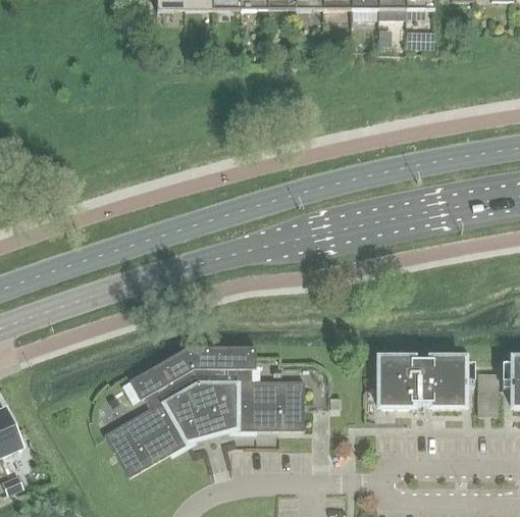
[(158,0),(158,9),(187,9),(186,0),(158,0)]
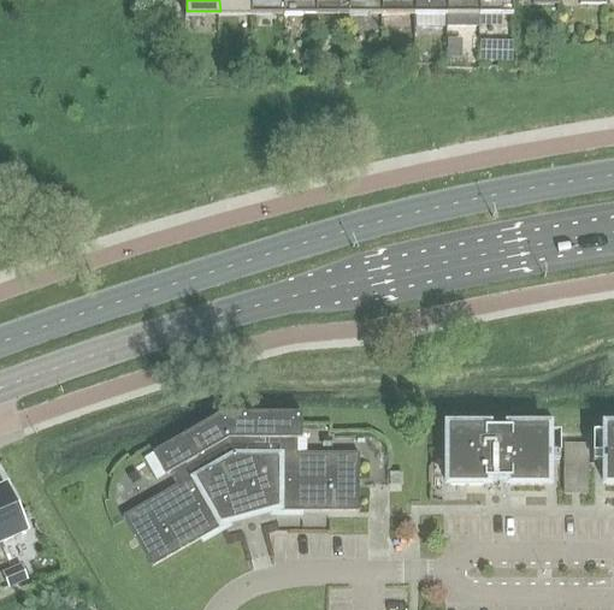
[(219,0),(220,11),(253,11),(252,0),(219,0)]
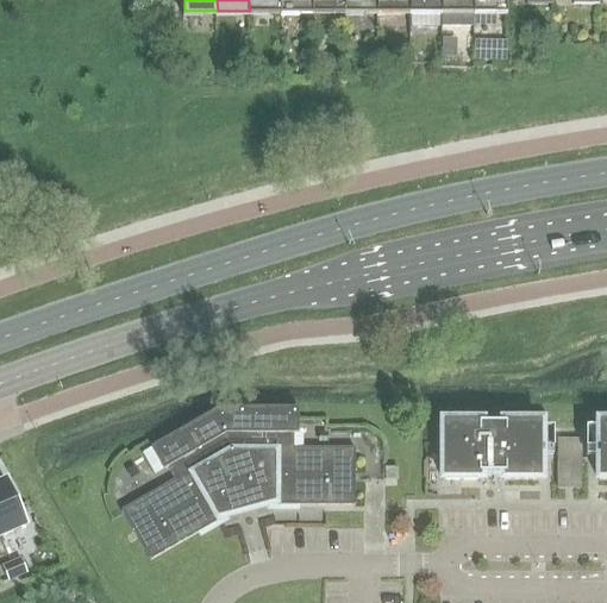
[(249,0),(250,11),(282,11),(281,0),(249,0)]
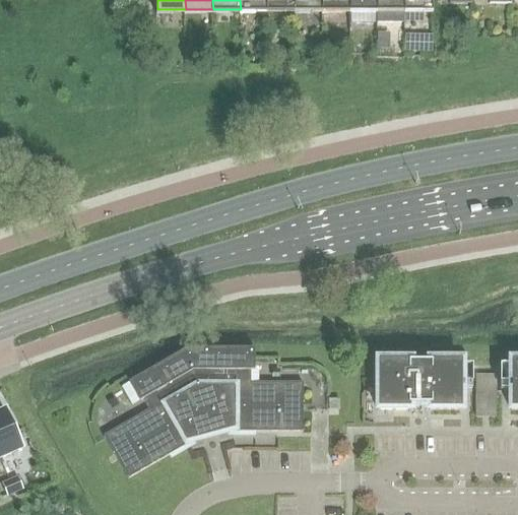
[(240,0),(241,9),(268,9),(267,0),(240,0)]
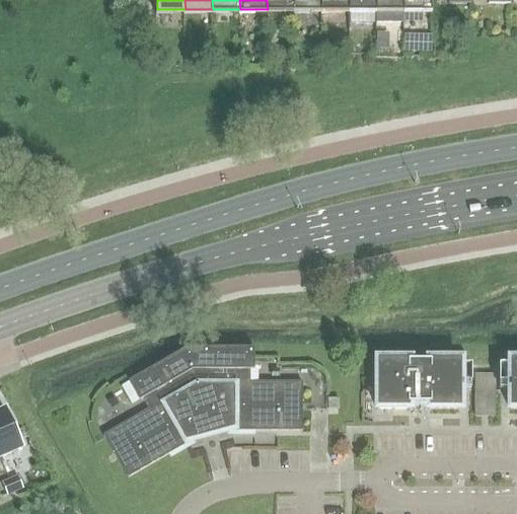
[(267,0),(268,9),(295,9),(294,0),(267,0)]
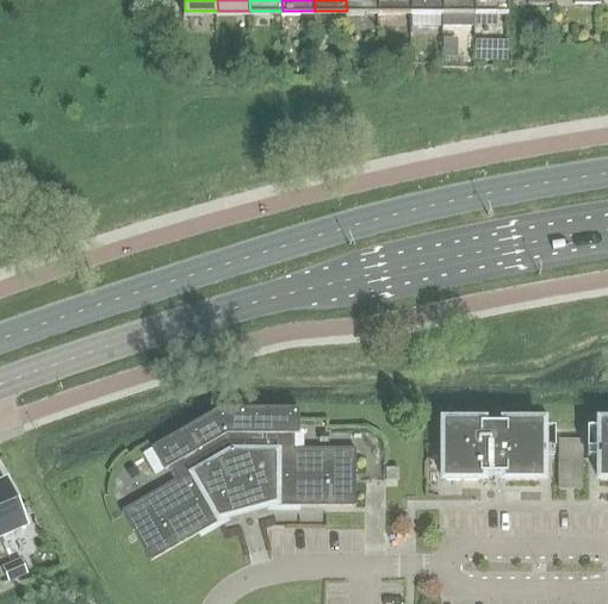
[(346,0),(347,11),(379,11),(379,0),(346,0)]
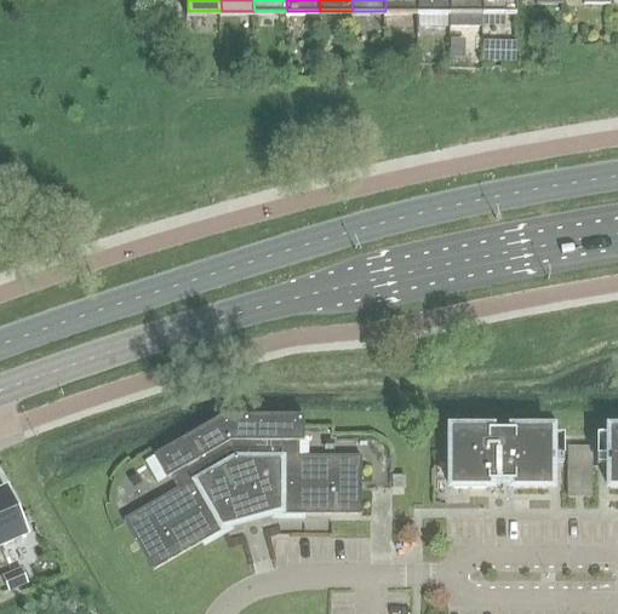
[(385,0),(385,11),(418,11),(418,0),(385,0)]
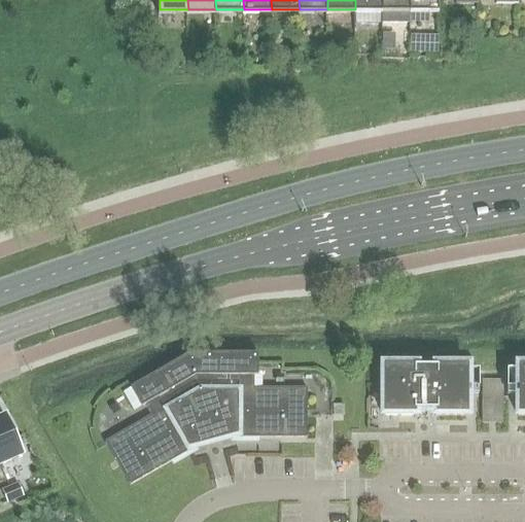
[(355,0),(355,9),(383,9),(383,0),(355,0)]
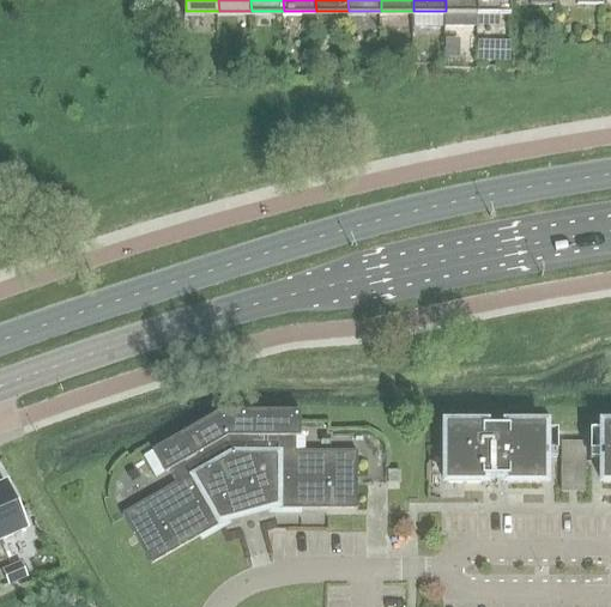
[(446,0),(446,11),(478,10),(478,0),(446,0)]
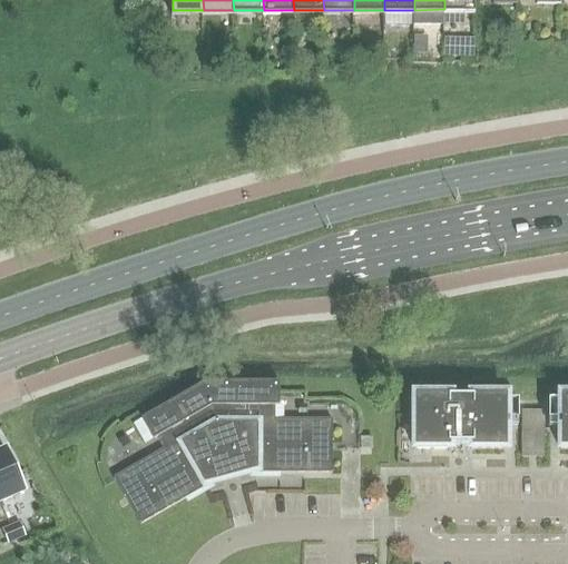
[(444,0),(444,9),(475,9),(475,0),(444,0)]
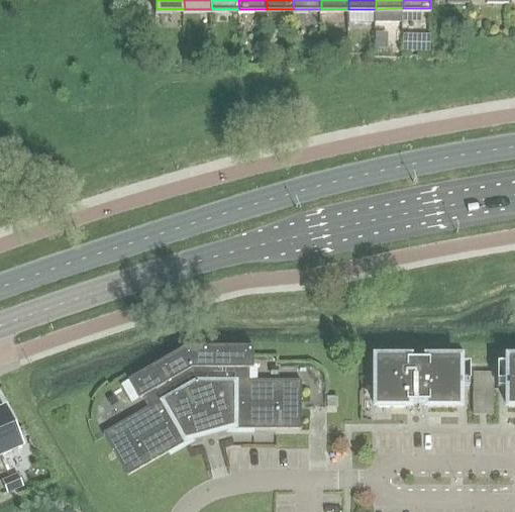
[(149,403),(104,429),(106,432),(129,472),(150,459),(170,448),(190,436),(189,433),(202,430),(201,426),(209,424),(216,422),(218,427),(232,423),(232,425),(234,425),(277,425),(303,425),(303,405),(303,377),(250,377),(250,365),(254,365),(254,352),(254,342),(188,342),(129,376),(129,377),(140,395),(143,393),(149,403)]
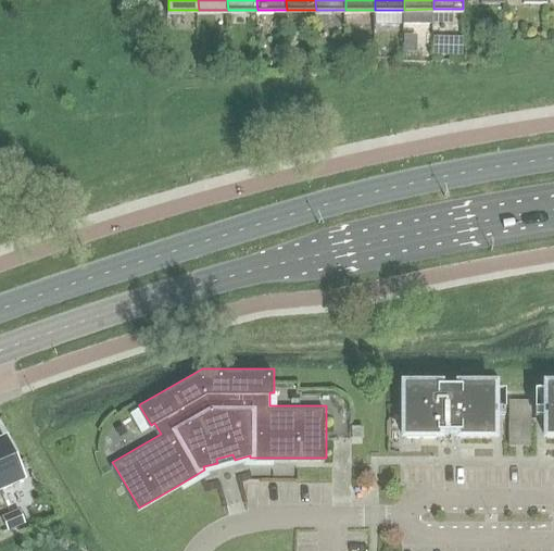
[(548,435),(553,434),(553,383),(548,384),(548,387),(536,387),(536,405),(548,407),(548,435)]
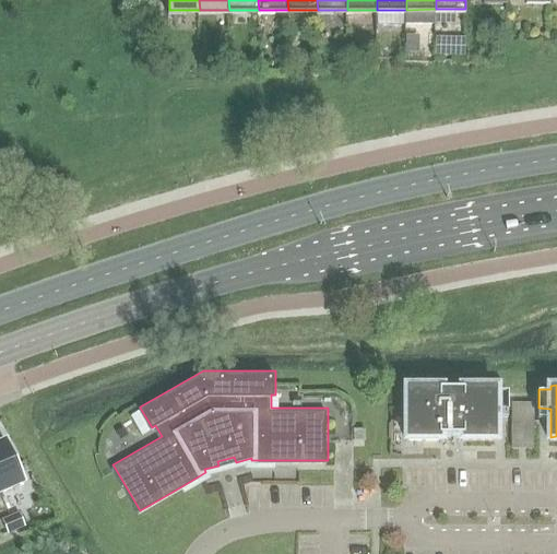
[(407,386),(407,404),(407,437),(497,437),(498,408),(509,408),(509,389),(498,389),(498,386),(407,386)]
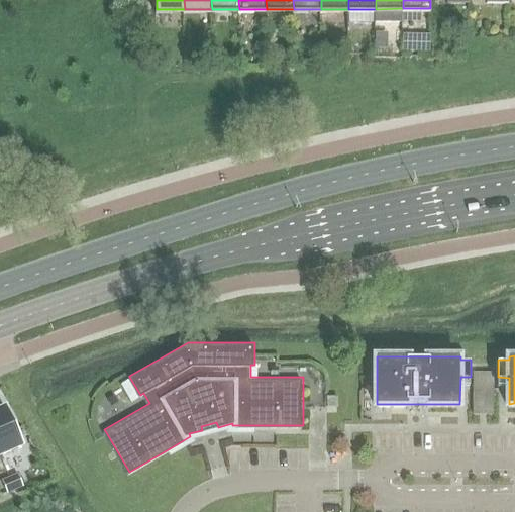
[(475,385),(475,410),(495,410),(495,385),(475,385)]
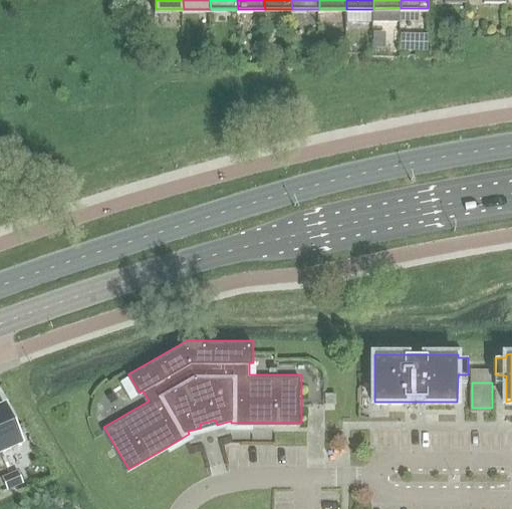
[(326,391),(326,401),(337,402),(337,391),(326,391)]
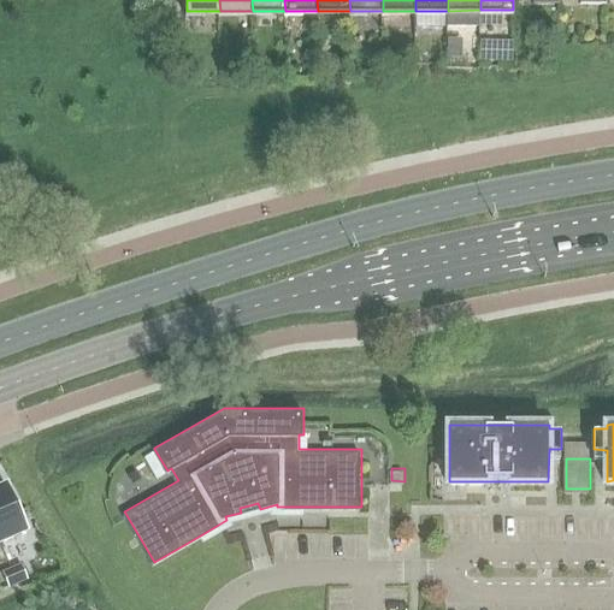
[(7,483),(0,485),(0,534),(3,539),(28,527),(7,483)]
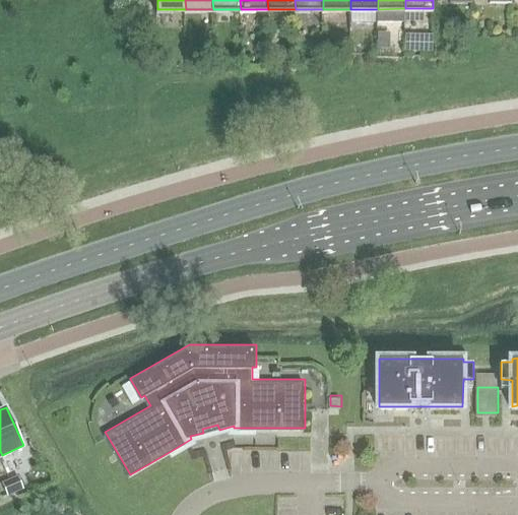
[(11,477),(16,489),(24,486),(19,473),(11,477)]
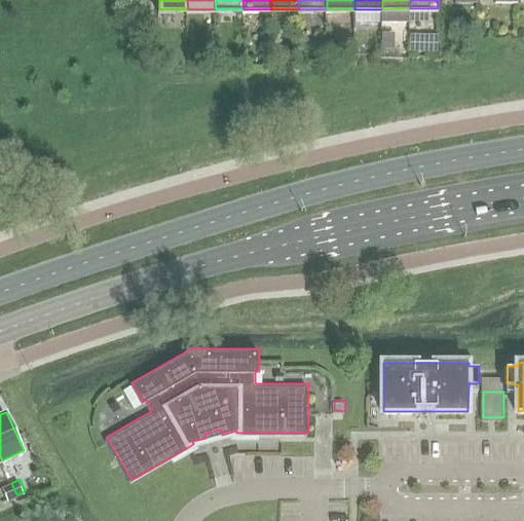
[(16,494),(11,483),(3,486),(8,498),(16,494)]
